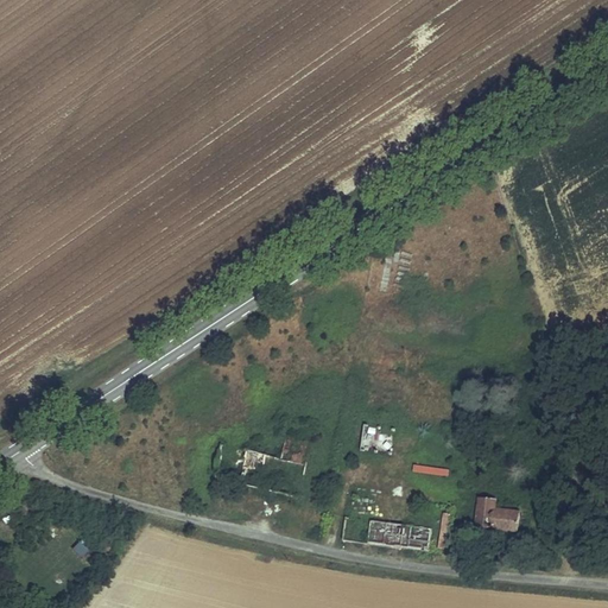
[(392,456),(396,432),(365,426),(360,450),(392,456)]
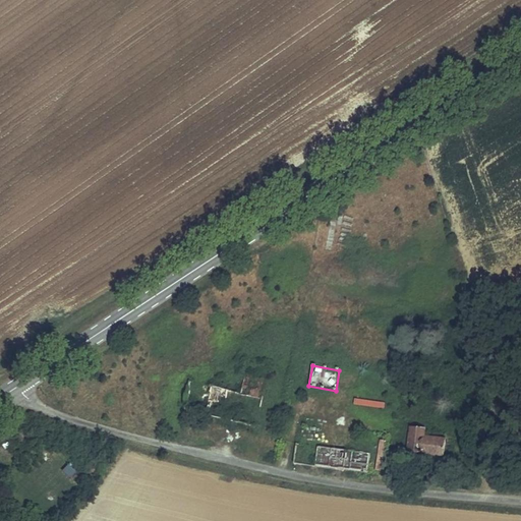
[(264,399),(269,382),(246,377),(241,394),(264,399)]
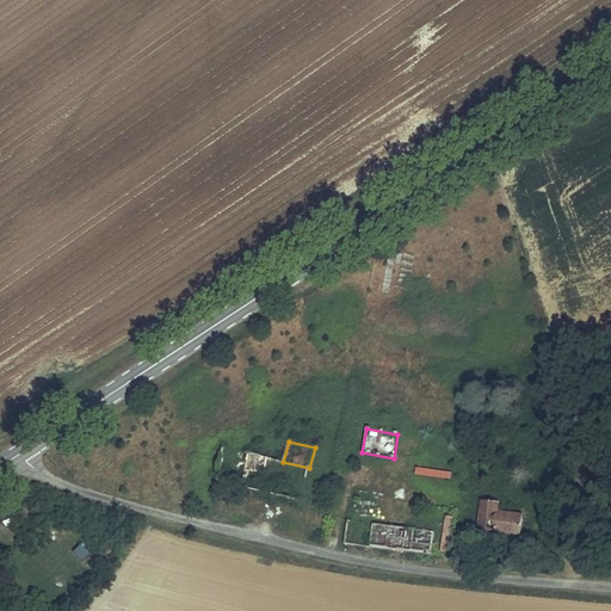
[(255,489),(264,457),(223,446),(215,480),(255,489)]
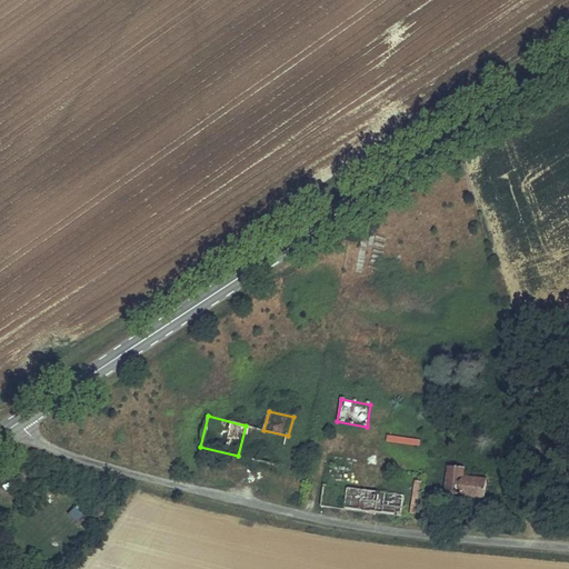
[(388,433),(387,441),(420,446),(421,438),(388,433)]
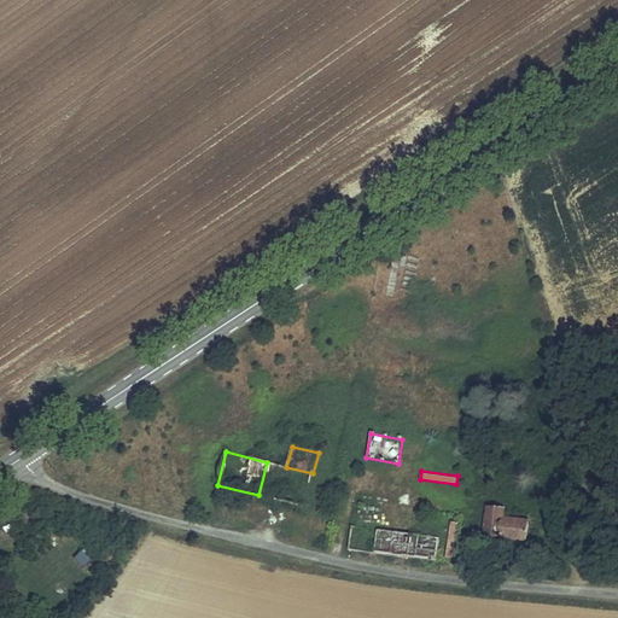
[(526,540),(529,522),(503,519),(505,509),(489,508),(485,536),(526,540)]
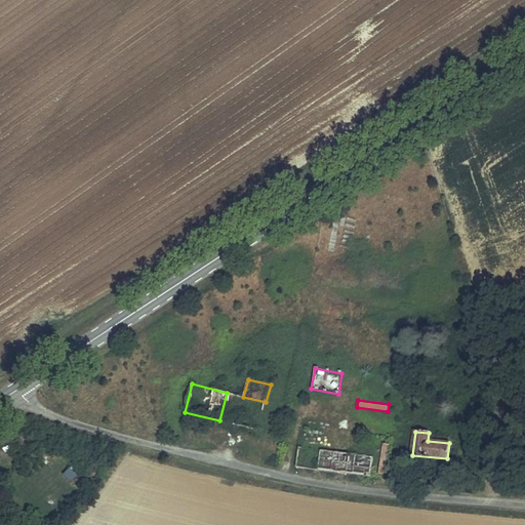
[(370,476),(373,457),(326,451),(324,471),(370,476)]
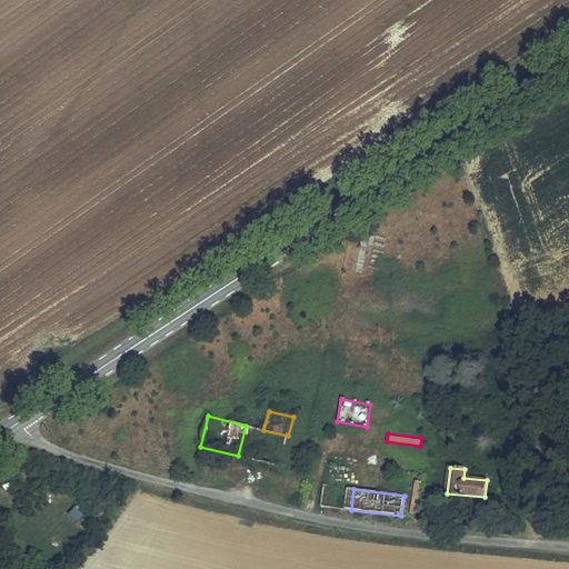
[(75,506),(68,513),(78,521),(85,513),(75,506)]
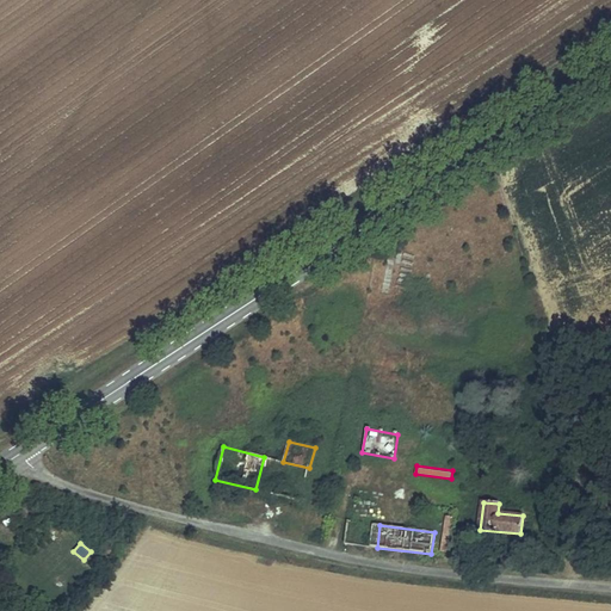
All buildings are outlined.
